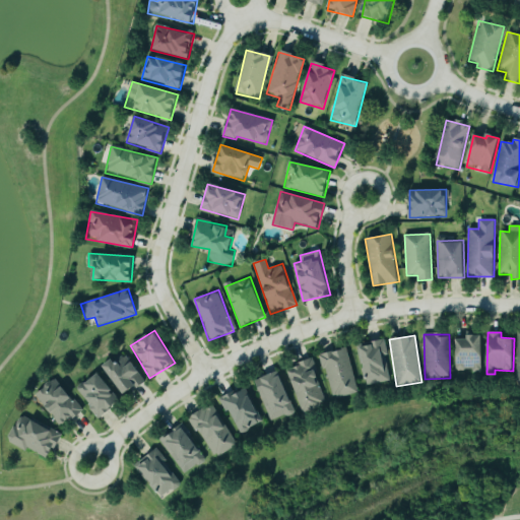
[(481,373),(482,335),(467,335),(467,339),(457,338),(456,372),(481,373)]
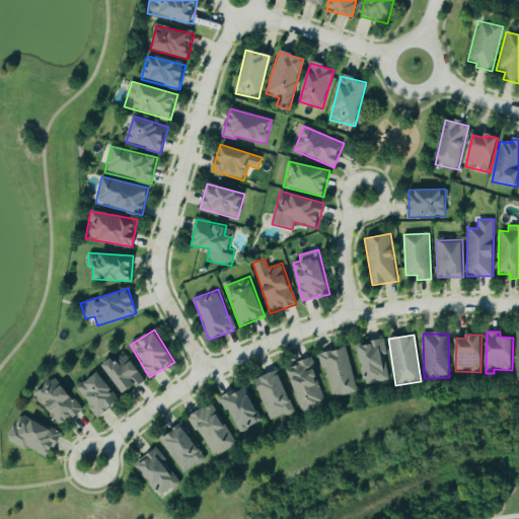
[(388,381),(383,355),(386,355),(384,339),(357,344),(363,385),(388,381)]
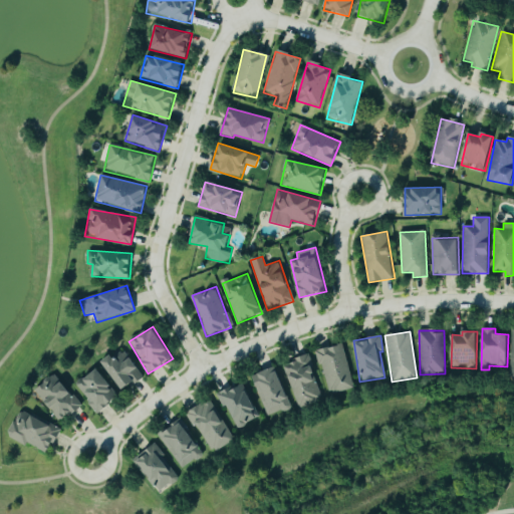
[(353,389),(343,344),(317,350),(327,395),(353,389)]
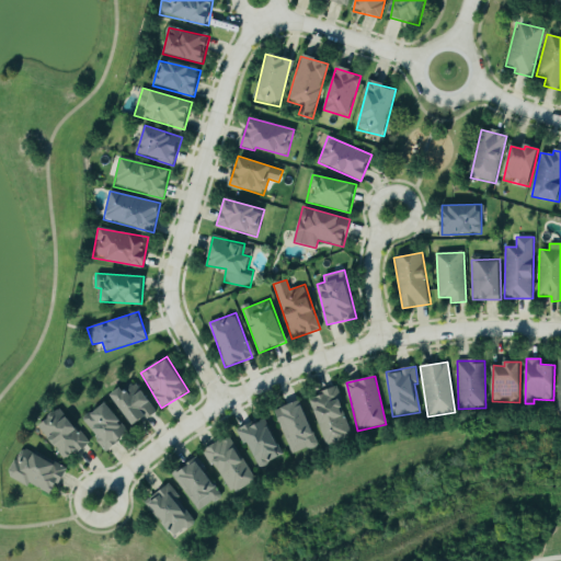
[(133,426),(156,413),(136,380),(113,393),(133,426)]
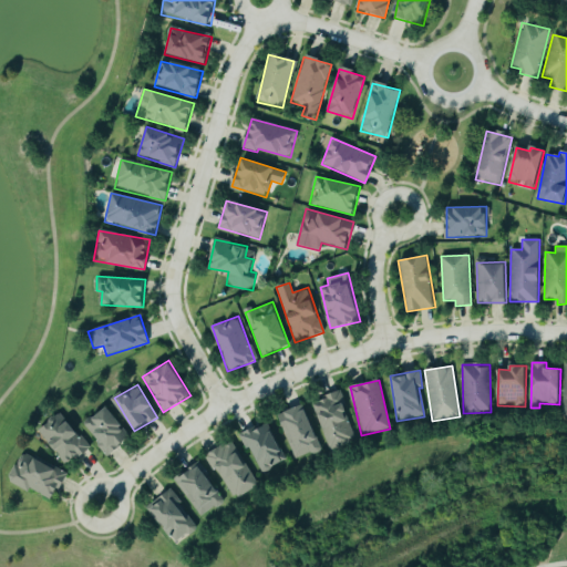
[(313,400),(328,450),(356,442),(341,392),(313,400)]
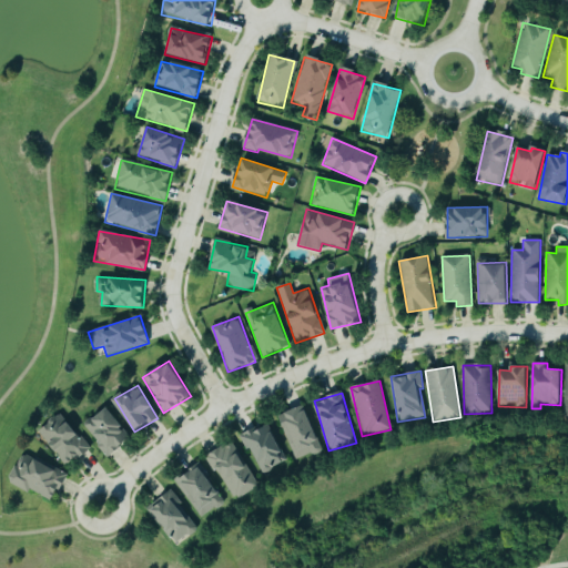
[(279,416),(296,460),(323,450),(304,405),(279,416)]
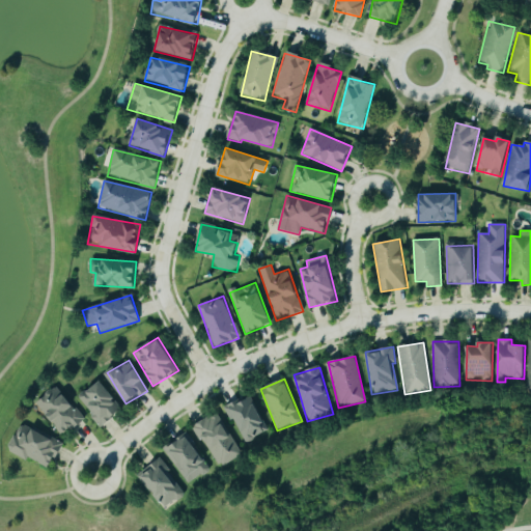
[(102,426),(123,408),(99,380),(77,399),(102,426)]
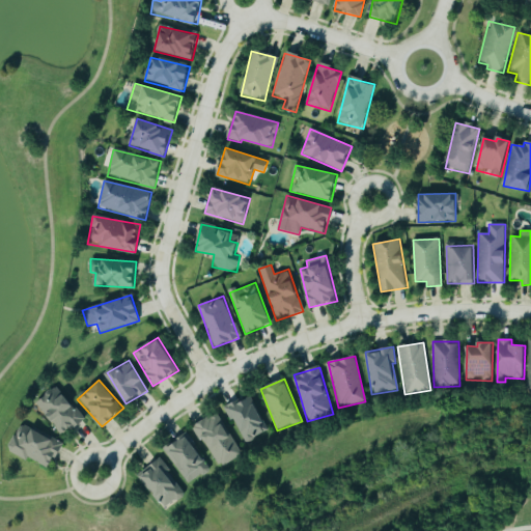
[(61,437),(83,420),(58,385),(35,401),(61,437)]
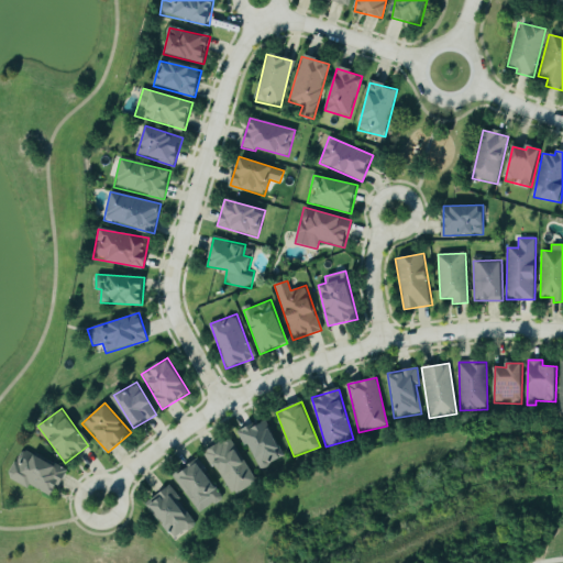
[(258,470),(284,456),(265,420),(240,433),(258,470)]
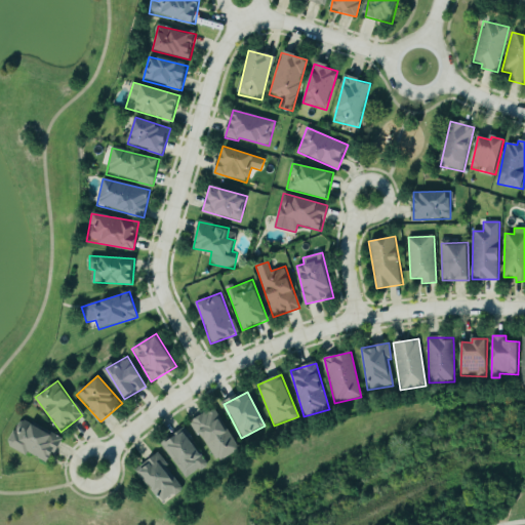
[(193,420),(213,462),(238,451),(217,408),(193,420)]
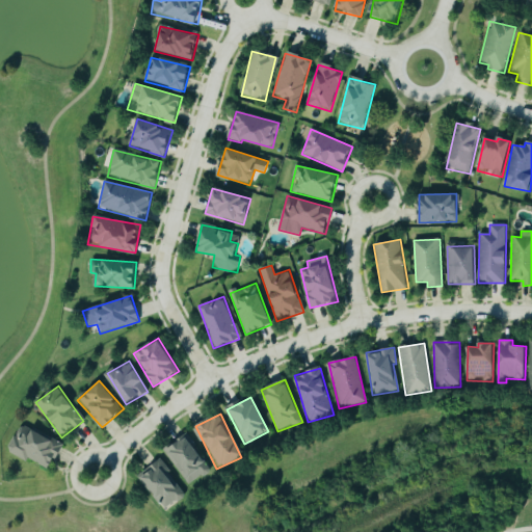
[(50,470),(62,446),(22,423),(6,451),(26,461),(28,458),(50,470)]
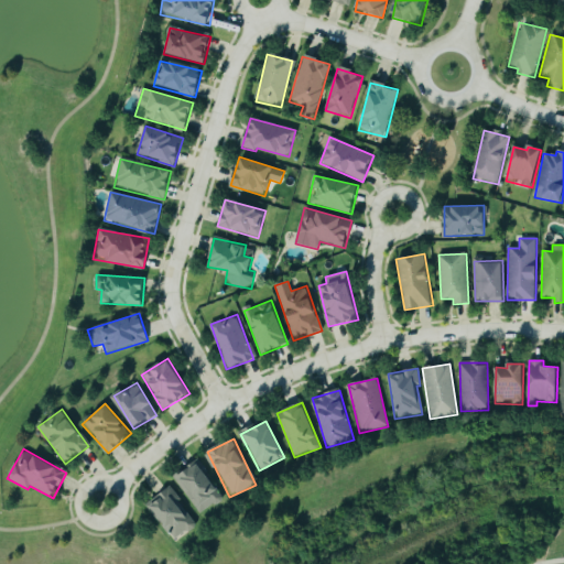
[(198,516),(223,499),(197,461),(172,476),(198,516)]
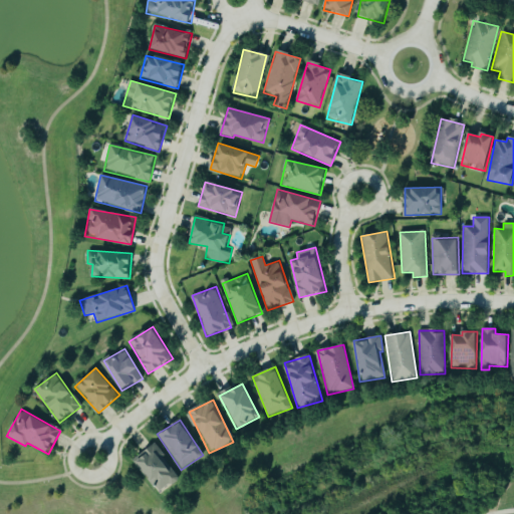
[(133,459),(157,494),(178,479),(154,444),(133,459)]
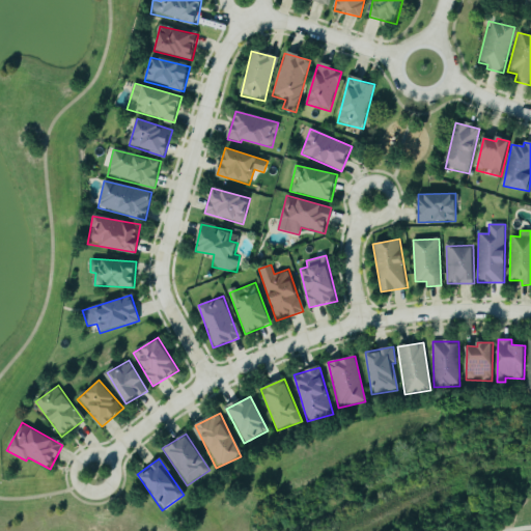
All buildings are outlined.
